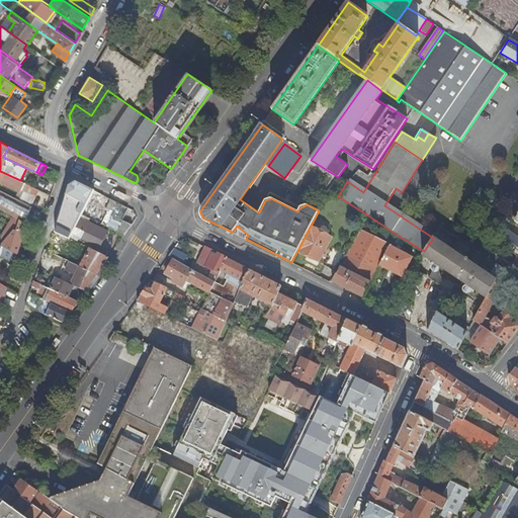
[(24,183),(20,180),(0,171),(0,182),(20,192),(24,183)]
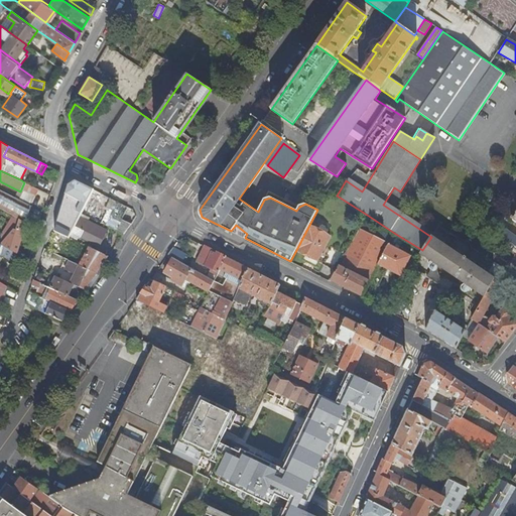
[(85,206),(94,189),(76,180),(70,184),(55,230),(70,237),(71,235),(75,227),(72,225),(75,220),(72,218),(77,202),(78,200),(82,202),(81,204),(85,206)]
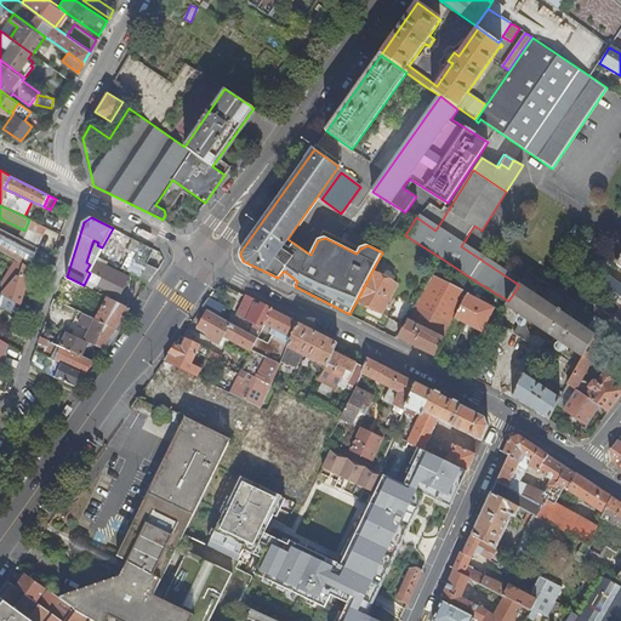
[(44,235),(49,228),(33,221),(24,239),(36,245),(41,234),(44,235)]
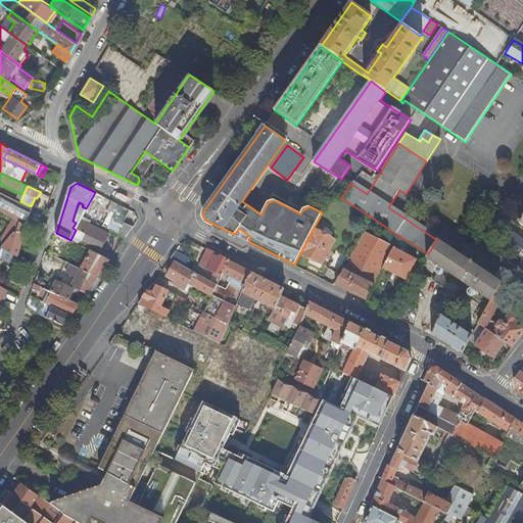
[(20,201),(0,191),(0,209),(14,219),(27,225),(29,221),(32,207),(31,206),(20,201)]
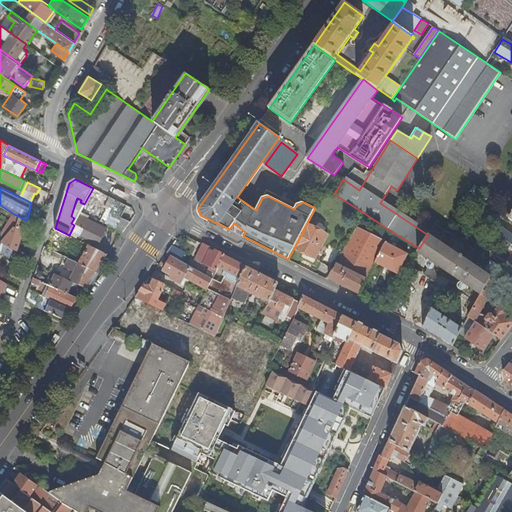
[(127,205),(110,196),(105,205),(110,207),(113,209),(107,220),(104,219),(103,222),(124,232),(131,222),(121,217),(127,205)]
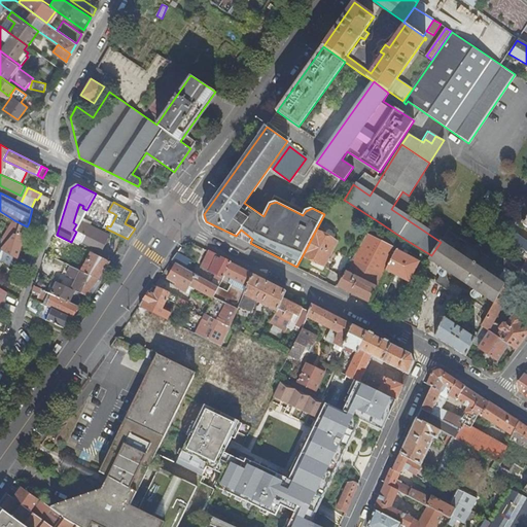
[(83,217),(85,212),(82,211),(76,224),(79,225),(82,219),(83,217)]
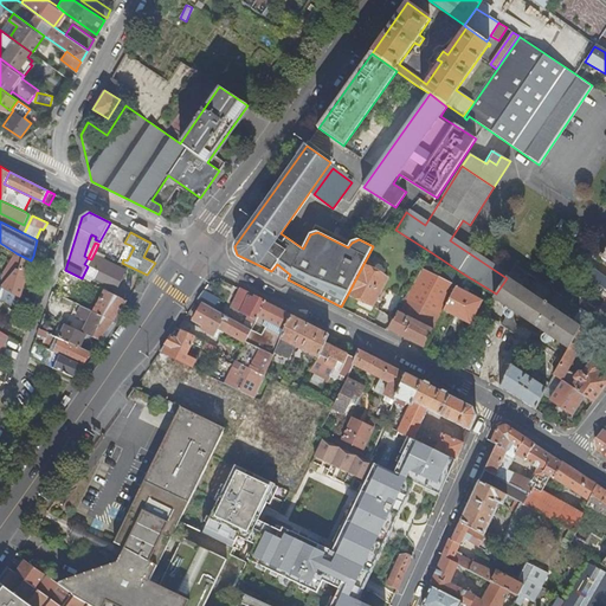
[(134,247),(130,245),(123,259),(127,260),(134,247)]
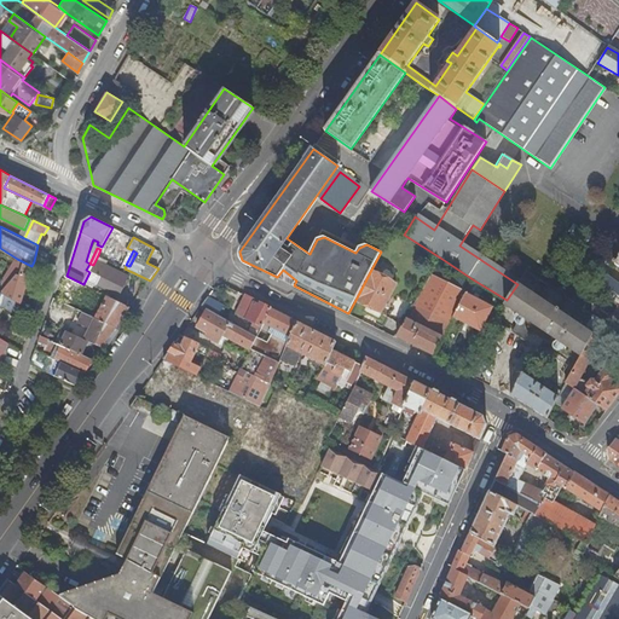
[(90,272),(85,282),(91,285),(92,282),(119,294),(127,278),(119,275),(121,271),(102,262),(102,261),(97,258),(93,265),(90,272)]
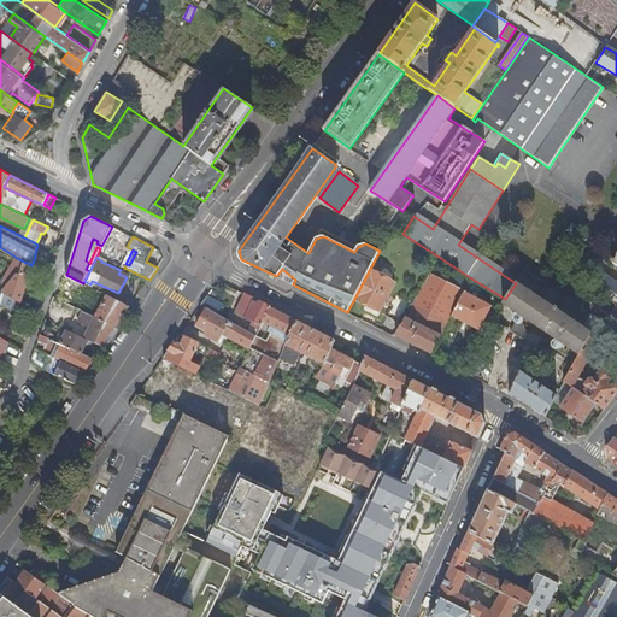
[(17,258),(0,285),(0,291),(19,303),(31,265),(17,258)]
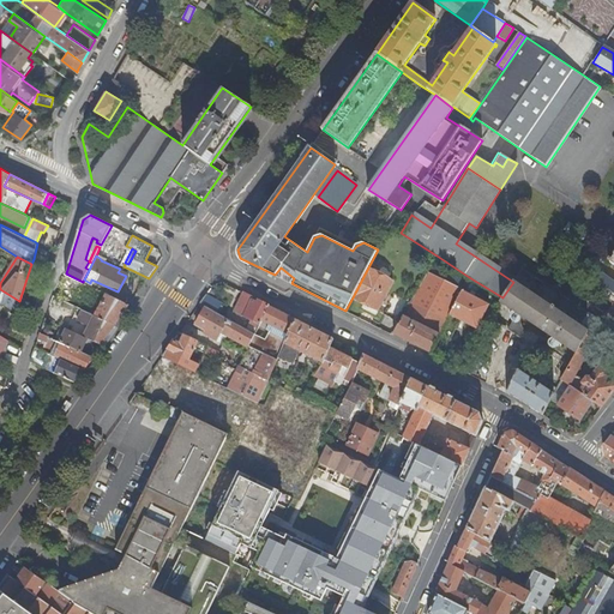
[(281,268),(275,275),(292,283),(294,278),(281,268)]
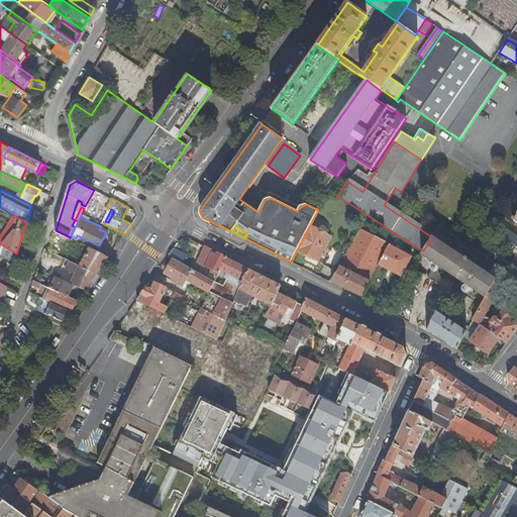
[(330,236),(310,225),(297,250),(306,254),(317,261),(318,260),(330,236)]
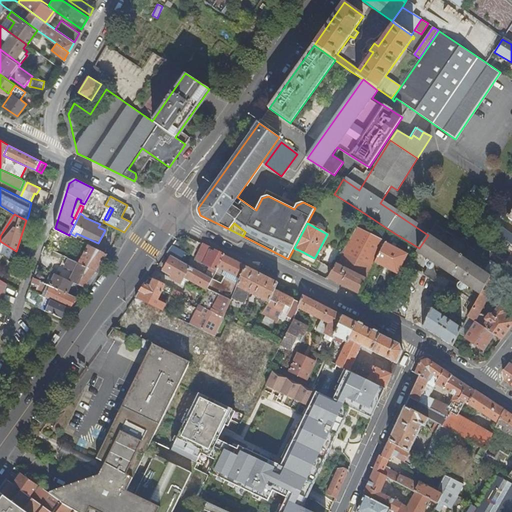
[(503,238),(508,241),(511,243),(511,234),(498,225),(494,232),(503,238)]
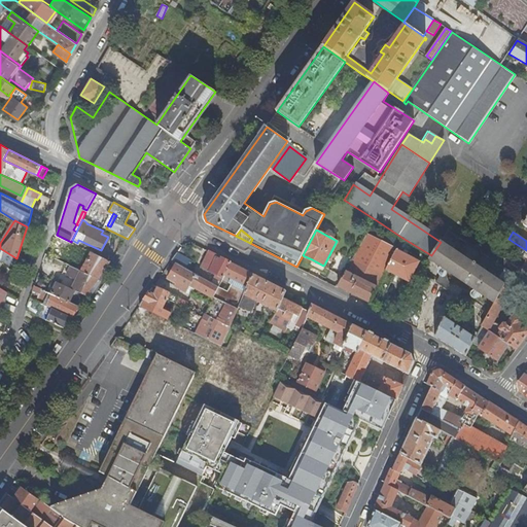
[(378,287),(387,270),(397,249),(397,248),(367,233),(352,259),(345,271),(378,287)]
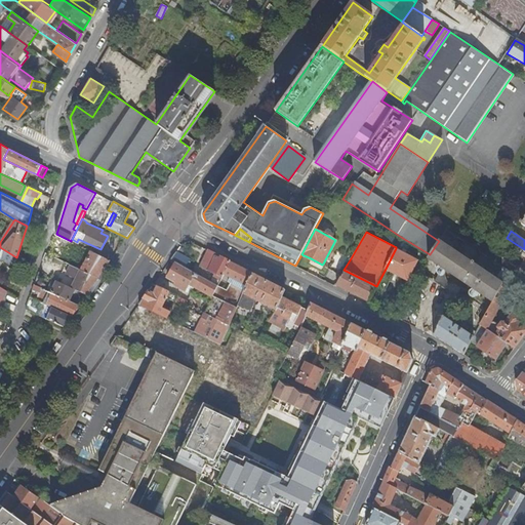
[(524,282),(524,273),(518,269),(462,232),(458,238),(509,272),(517,277),(524,282)]
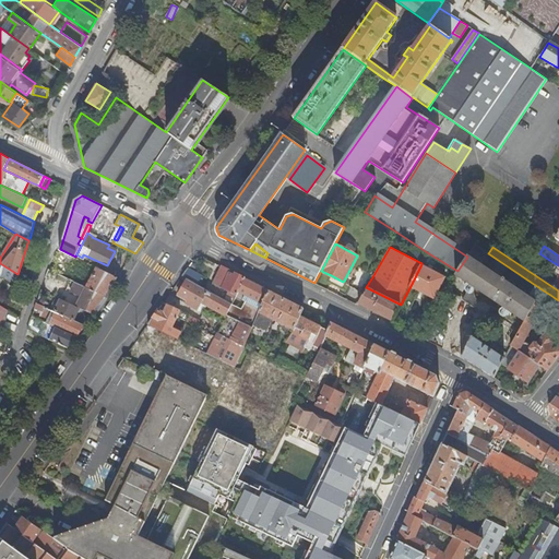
[(458,271),(456,275),(467,282),(465,285),(470,288),(472,285),(476,288),(501,306),(511,311),(525,321),(535,301),(475,261),(467,257),(458,271)]
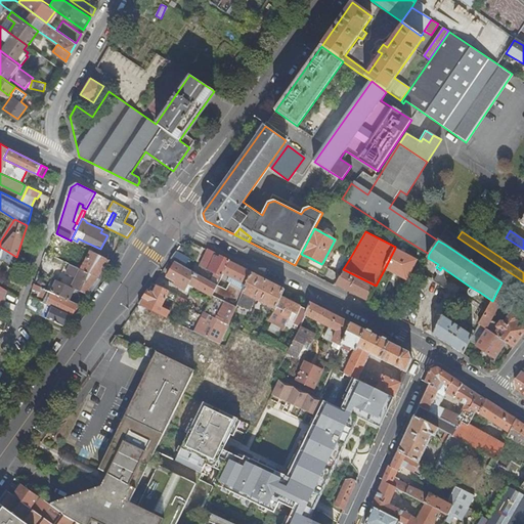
[(111,260),(82,246),(77,255),(86,260),(82,269),(98,277),(111,260)]
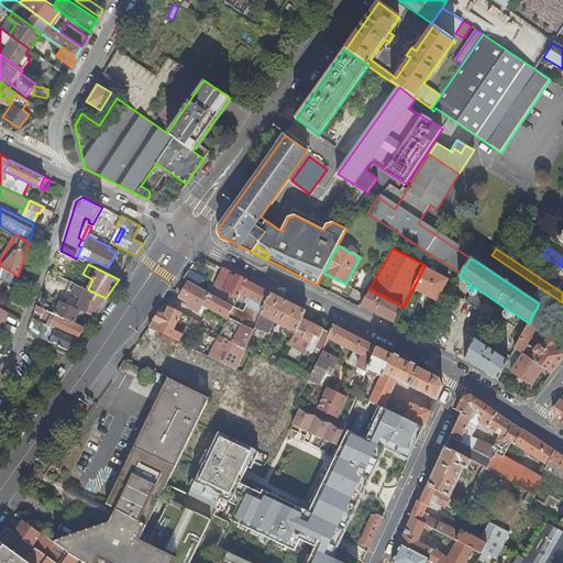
[(0,277),(15,287),(18,276),(0,265),(0,277)]
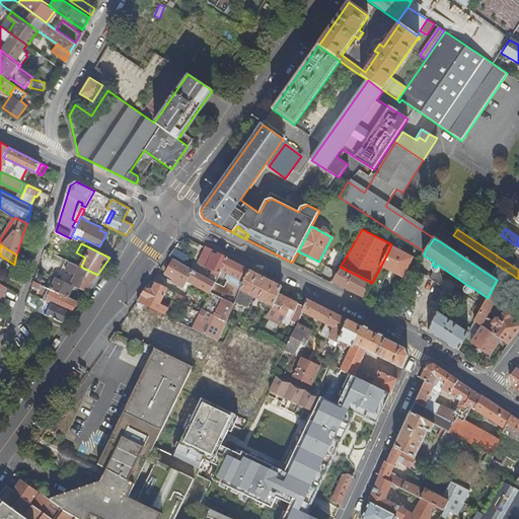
[(391,245),(381,266),(403,277),(414,256),(401,249),(402,247),(398,245),(397,248),(391,245)]
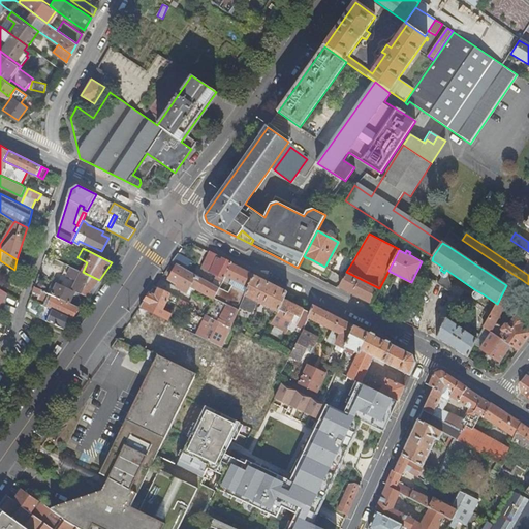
[(224,279),(232,265),(221,259),(220,261),(216,259),(217,257),(210,253),(203,267),(210,271),(209,272),(216,275),(224,279)]
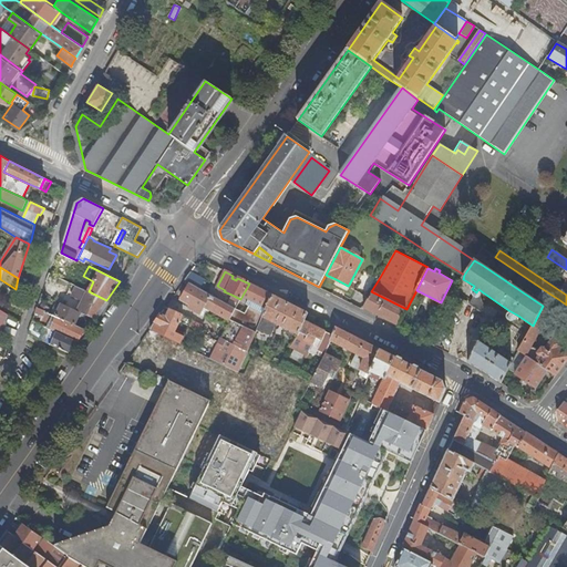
[(184,281),(191,285),(199,289),(205,280),(191,272),(184,281)]
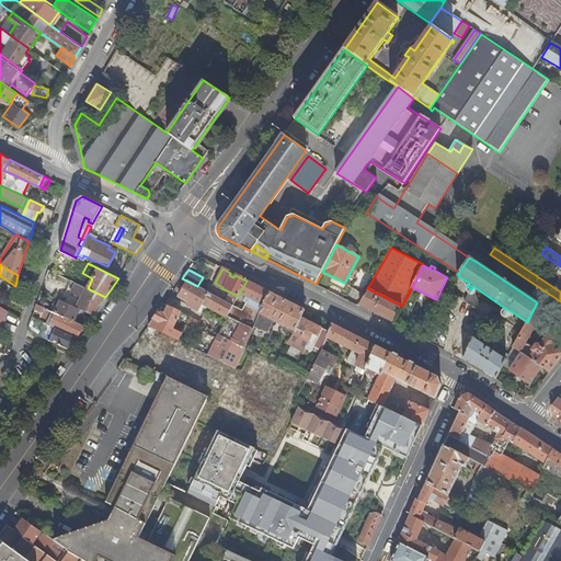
[(344,283),(332,276),(331,279),(333,279),(332,283),(343,288),(344,285),(345,286),(347,282),(345,282),(344,283)]
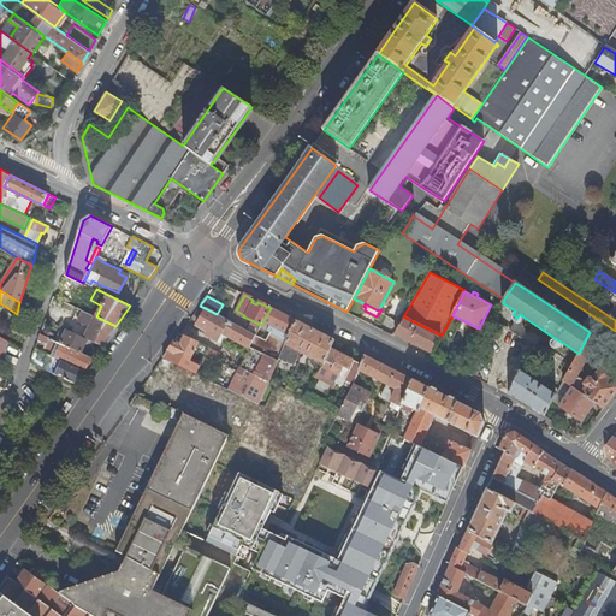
[(96,317),(78,308),(73,319),(77,320),(90,327),(96,317)]
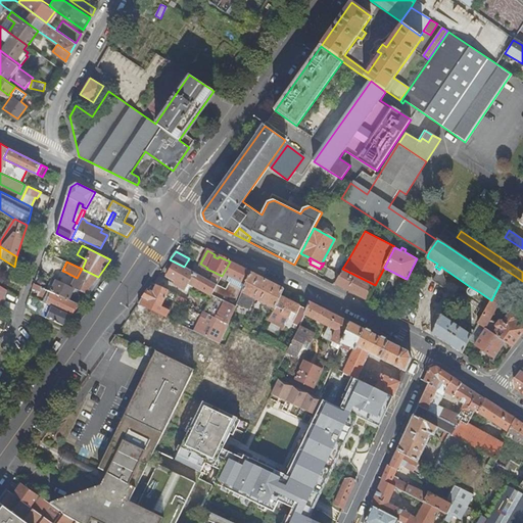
[(242,292),(251,273),(230,262),(222,276),(217,285),(211,295),(225,301),(236,306),(238,302),(242,292)]
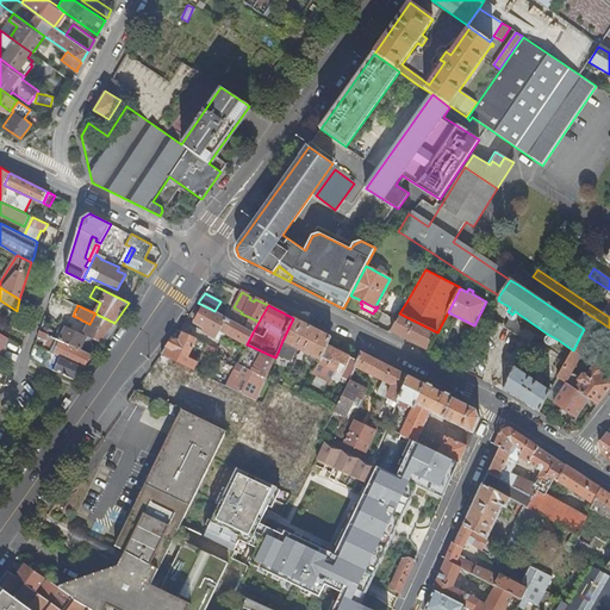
[(247,344),(253,332),(243,328),(215,311),(205,306),(194,323),(205,329),(204,331),(215,338),(221,329),(247,344)]
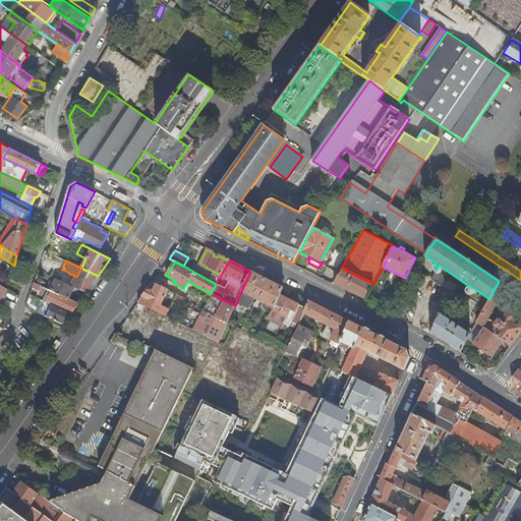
[(85,292),(98,276),(81,268),(76,277),(65,271),(60,280),(74,287),(80,290),(85,292)]
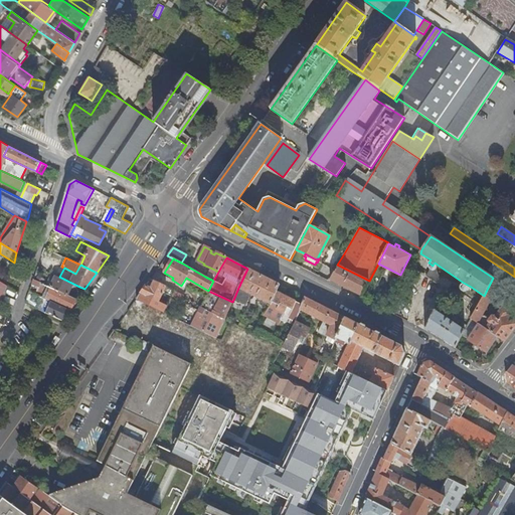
[(335,270),(330,278),(362,294),(369,281),(337,265),(335,270)]
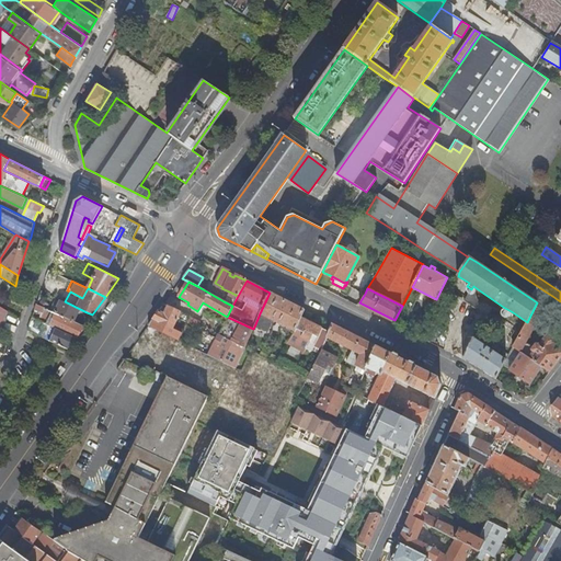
[(527,322),(513,346),(521,352),(552,296),(544,290),(537,302),(527,322)]
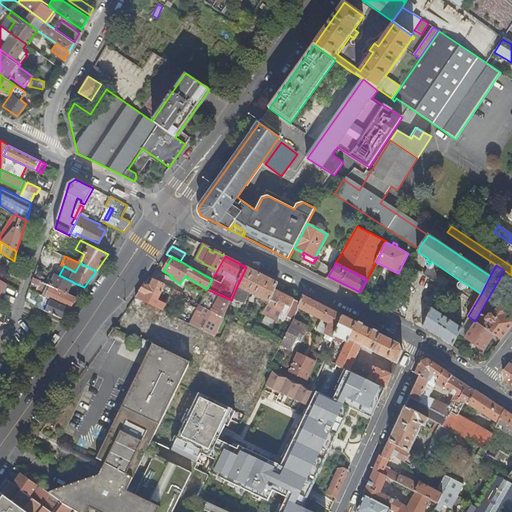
[(212,279),(217,270),(209,266),(204,275),(212,279)]
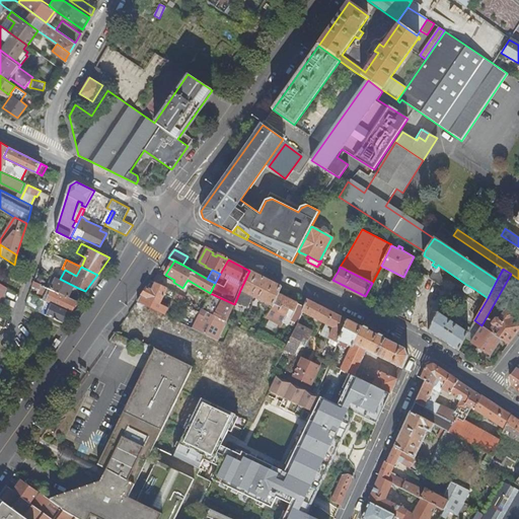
[(279,293),(282,287),(249,271),(240,290),(252,297),(273,306),(279,293)]
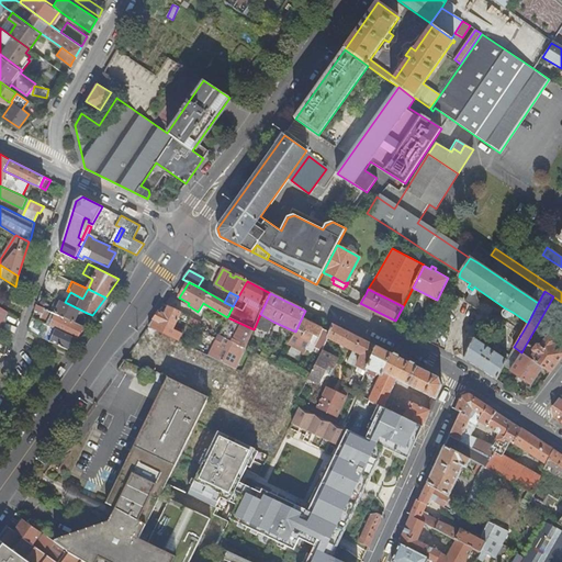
[(53,311),(55,312),(60,300),(57,298),(51,310),(53,311)]
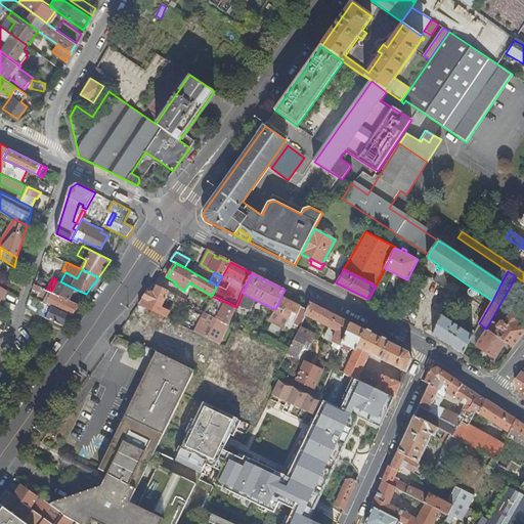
[(70,299),(75,289),(60,281),(56,279),(51,291),(70,299)]
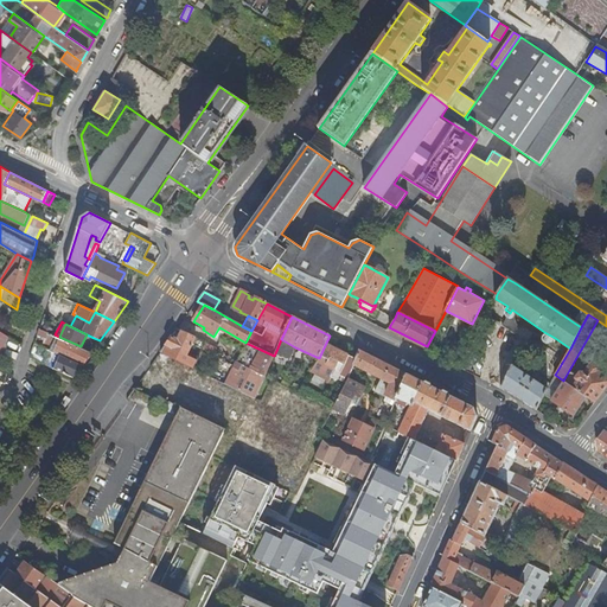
[(49,338),(55,340),(57,336),(55,334),(40,327),(38,333),(42,334),(49,338)]
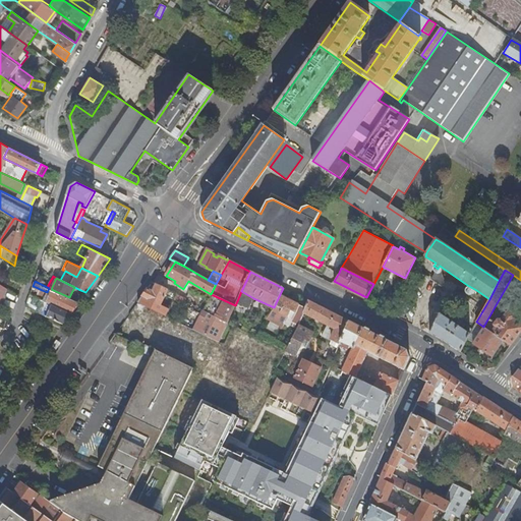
[(0,311),(1,313),(8,289),(0,283),(0,311)]
